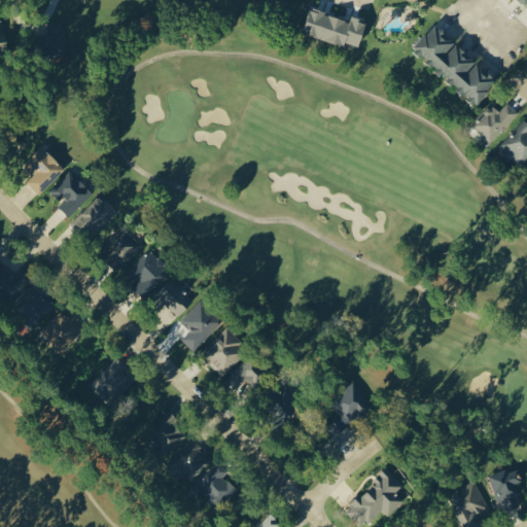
[(361,45),(367,19),(353,14),(352,19),(312,8),(306,34),(346,43),(347,42),(361,45)]
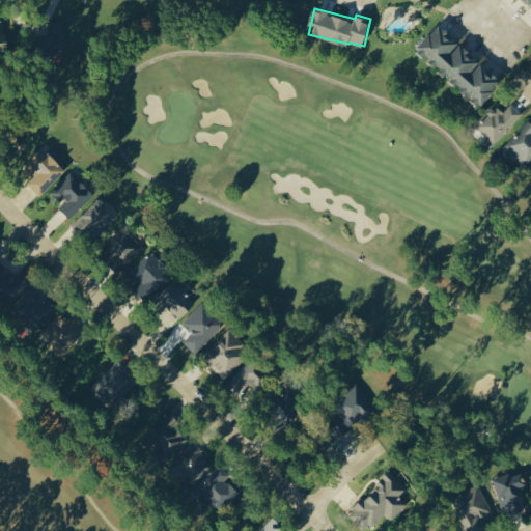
[(68,55),(63,19),(43,22),(48,58),(68,55)]
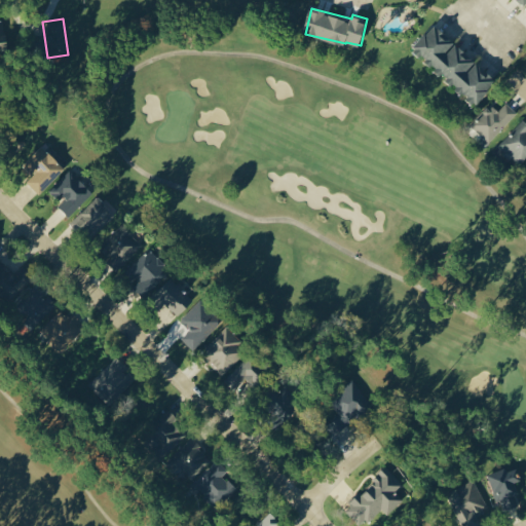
[(0,45),(8,46),(10,23),(0,22),(0,45)]
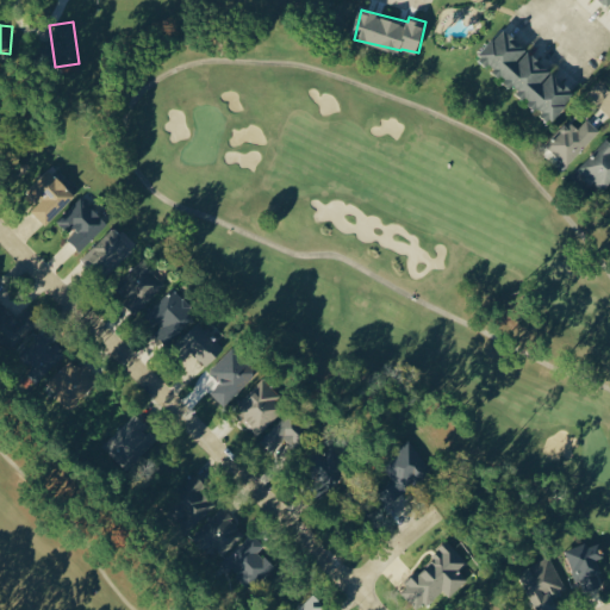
[(554,119),(578,91),(503,29),(479,57),(554,119)]
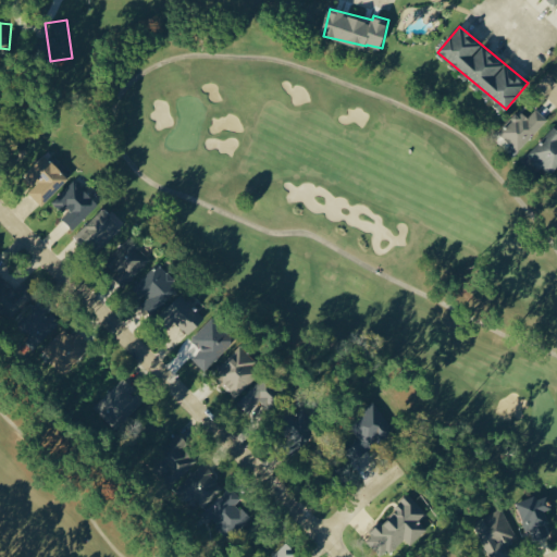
[(498,133),(519,151),(547,119),(535,109),(528,118),(519,109),(498,133)]
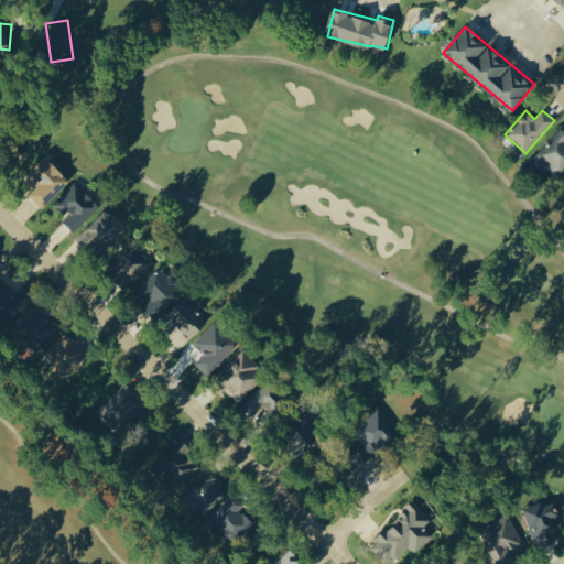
[(563,166),(563,133),(560,129),(532,159),(553,179),(563,166)]
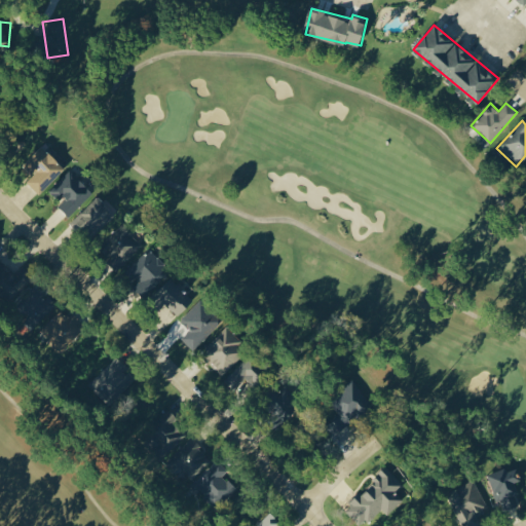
[(66,167),(42,145),(24,164),(33,175),(28,181),(40,194),(66,167)]
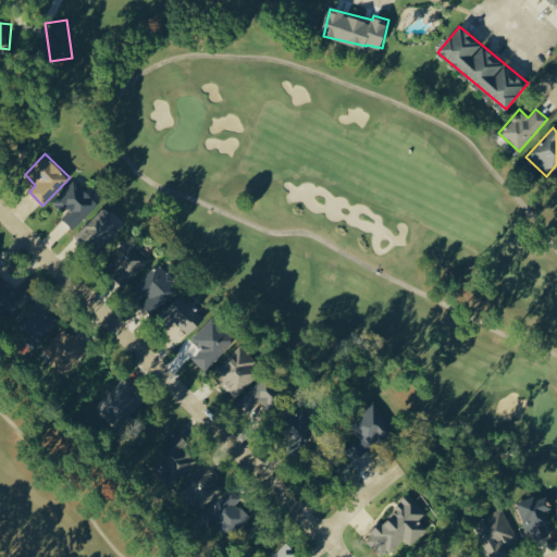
[(52,202),(64,213),(61,217),(74,230),(99,202),(74,180),(52,202)]
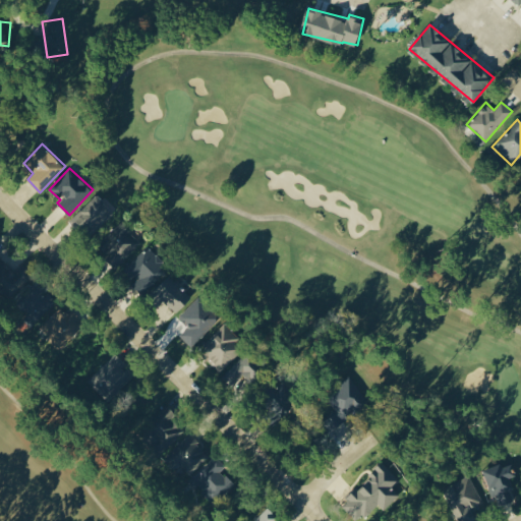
[(115,213),(98,194),(72,217),(90,236),(115,213)]
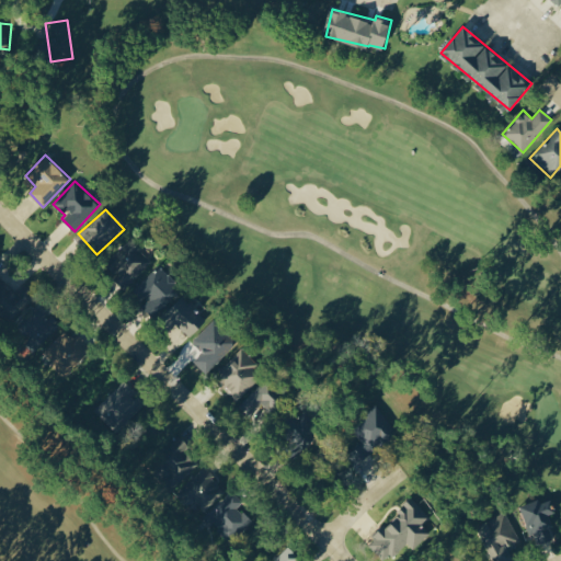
[(152,259),(132,239),(103,267),(125,287),(152,259)]
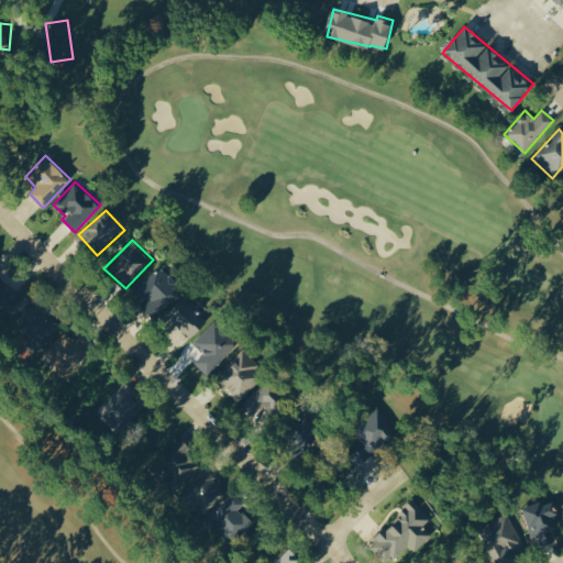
[(150,301),(143,308),(154,319),(183,288),(158,266),(136,290),(150,301)]
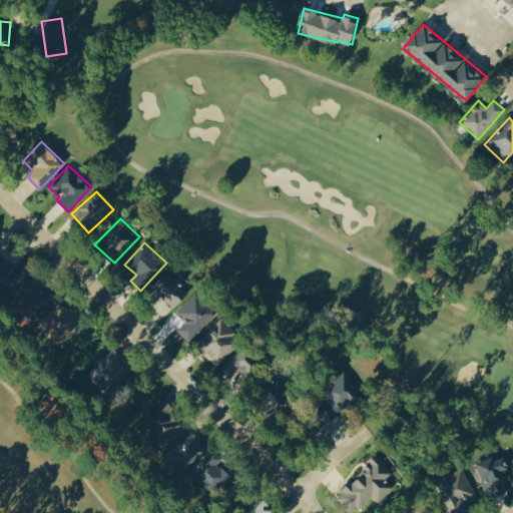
[(0,262),(0,271),(0,288),(23,287),(23,277),(32,277),(32,262),(0,262)]
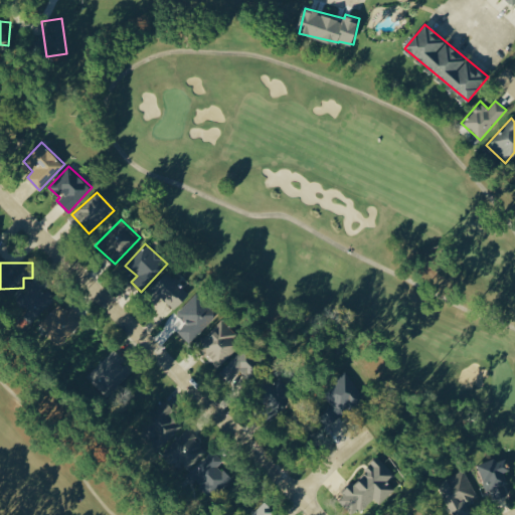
[(170,310),(188,297),(171,272),(152,285),(170,310)]
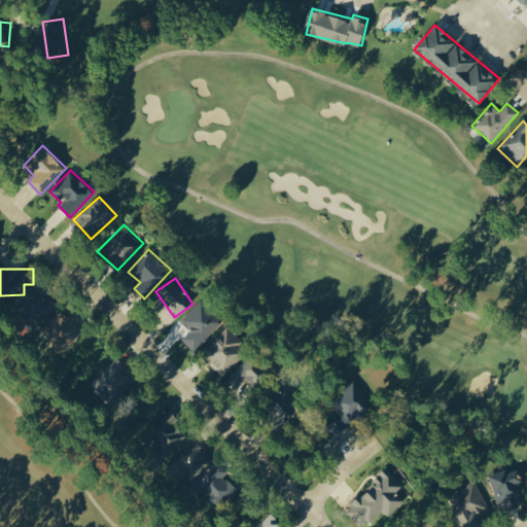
[(20,304),(39,322),(57,305),(47,295),(50,292),(40,282),(20,304)]
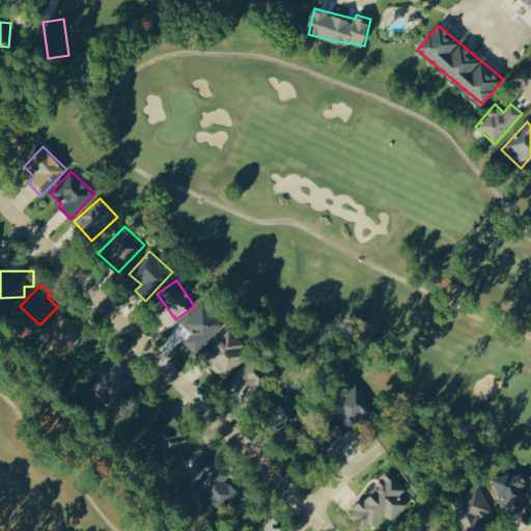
[(182,323),(192,333),(184,341),(195,353),(224,325),(203,302),(182,323)]
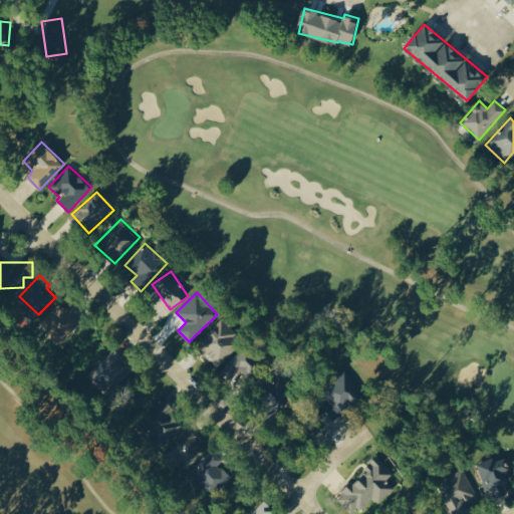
[(70,305),(66,310),(59,302),(40,322),(62,343),(84,319),(70,305)]
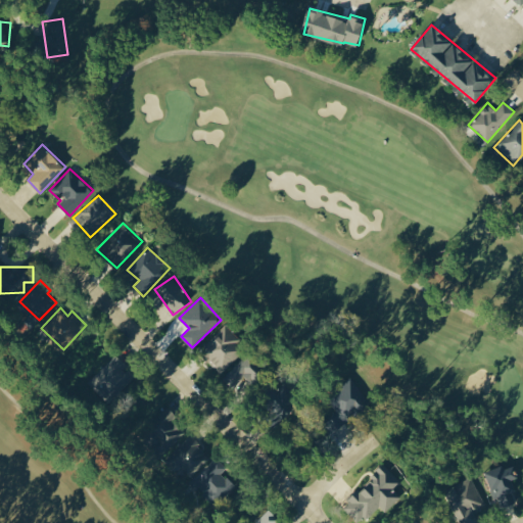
[(221,374),(244,351),(237,343),(241,340),(227,324),(198,349),(221,374)]
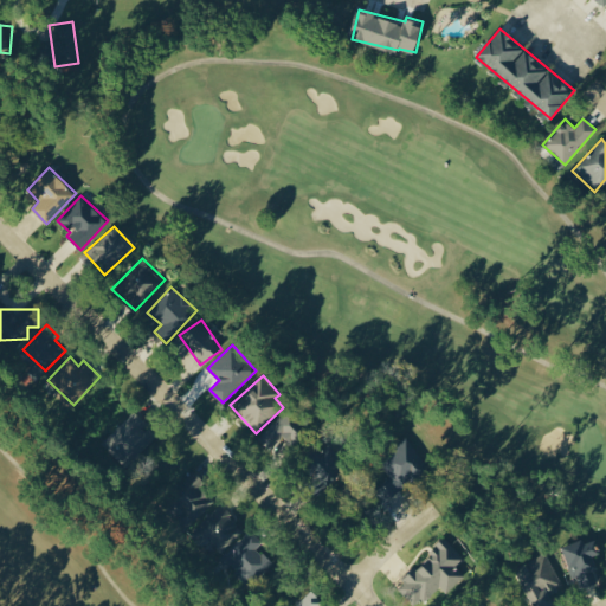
[(258,438),(270,450),(282,438),(289,445),(307,427),(289,408),(258,438)]
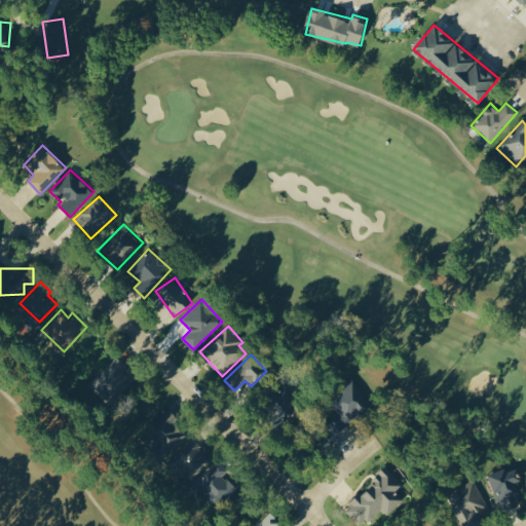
[(105,399),(112,392),(117,398),(138,378),(128,369),(129,369),(118,357),(89,383),(105,399)]
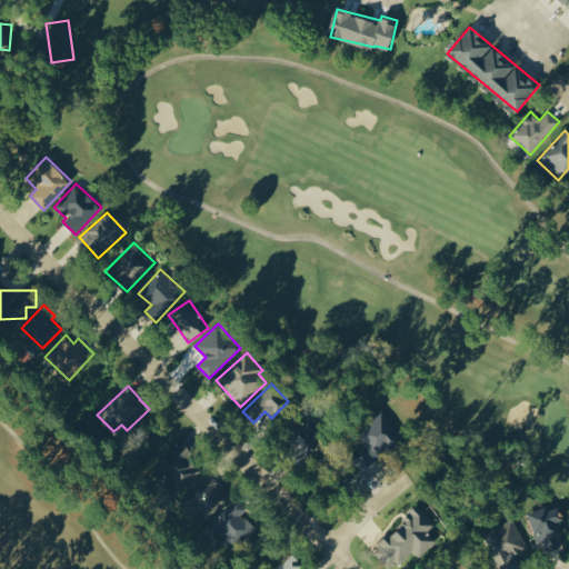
[(405,441),(385,411),(356,430),(369,450),(357,458),(363,468),(405,441)]
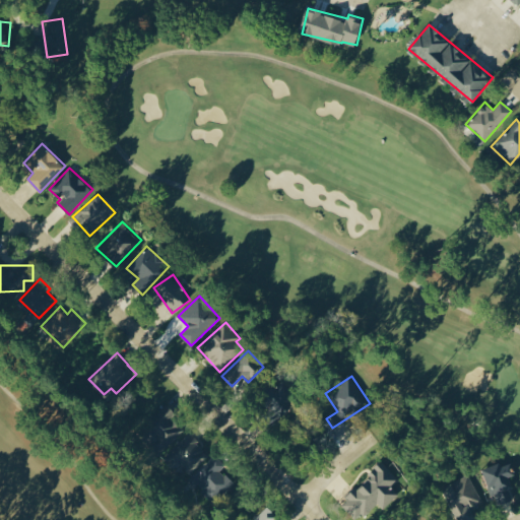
[(284,415),(299,393),(279,381),(265,403),(284,415)]
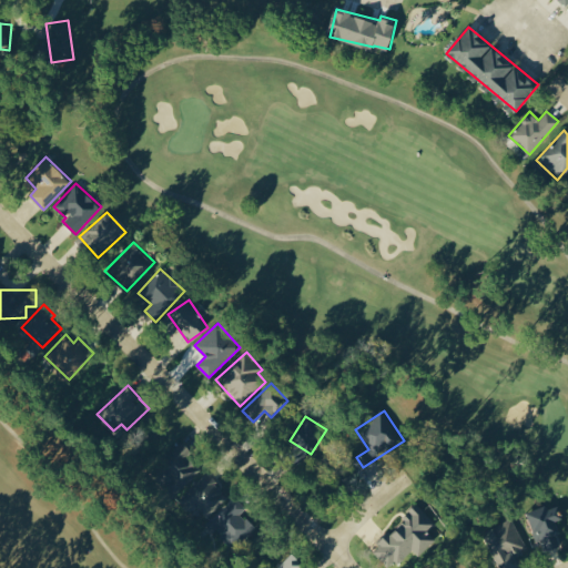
[(200,468),(186,456),(192,450),(182,442),(152,475),(175,495),(200,468)]
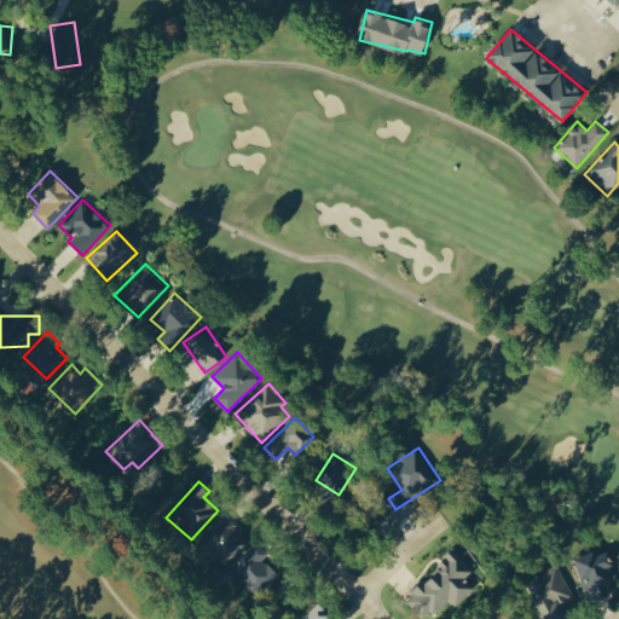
[(225,566),(250,542),(225,515),(200,539),(225,566)]
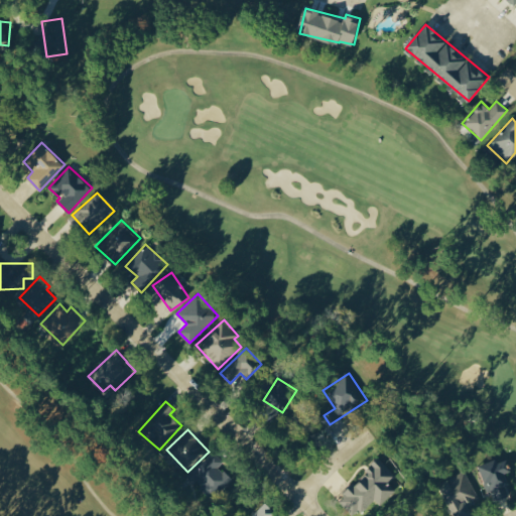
[(235,478),(213,454),(189,475),(213,499),(235,478)]
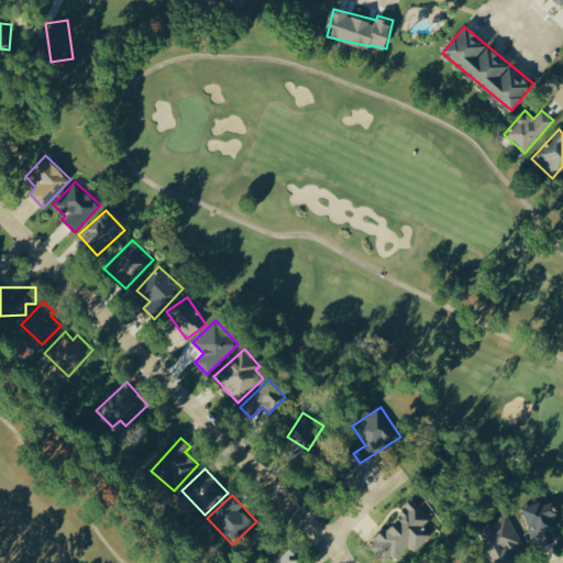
[(385,562),(390,562),(424,531),(422,529),(432,519),(415,500),(387,526),(388,527),(368,544),(385,562)]
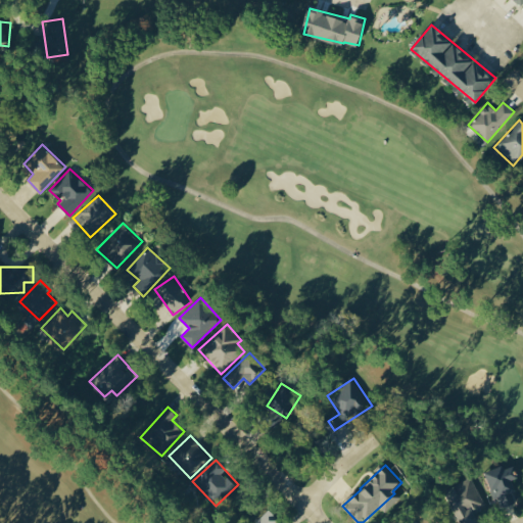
[(485,471),(498,509),(517,502),(510,481),(518,478),(513,466),(505,469),(504,465),(485,471)]
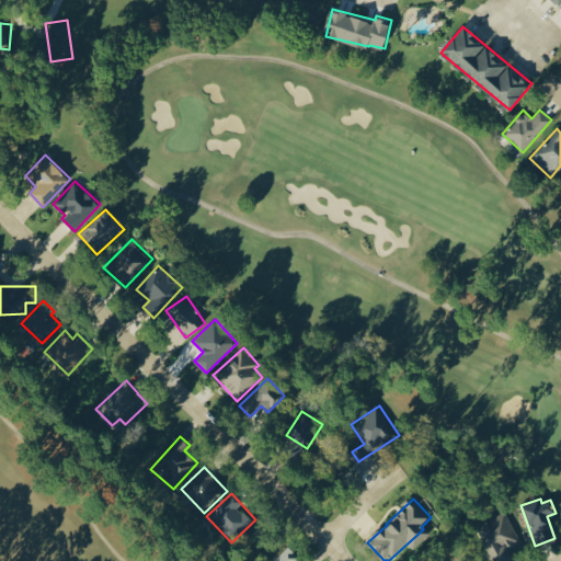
[(494,560),(501,560),(513,556),(510,549),(522,544),(506,512),(478,525),(494,560)]
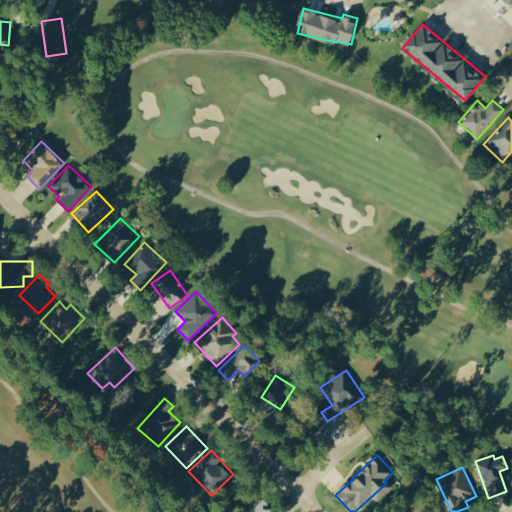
[(270,511),(274,510),(263,498),(249,511),(270,511)]
